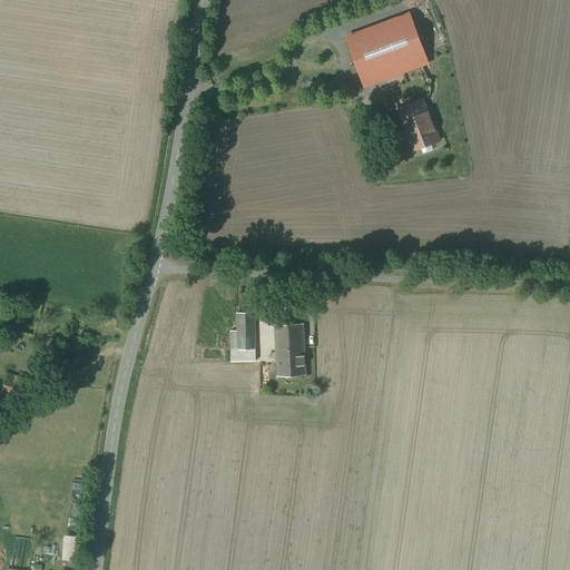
[(411,15),(347,39),(365,86),(387,78),(385,74),(426,58),(411,15)]
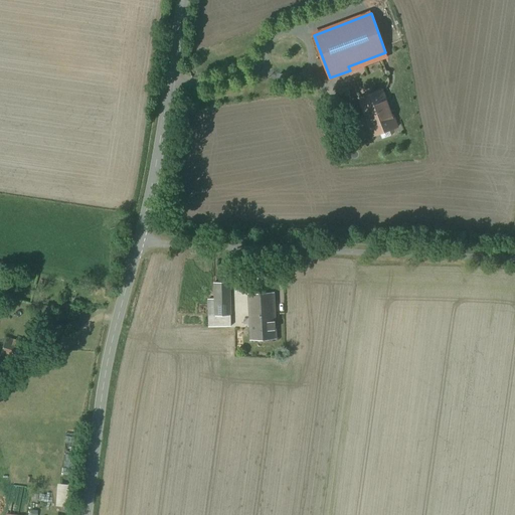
[(382,90),(359,99),(369,124),(367,125),(372,136),(398,127),(394,115),(392,116),(382,90)]
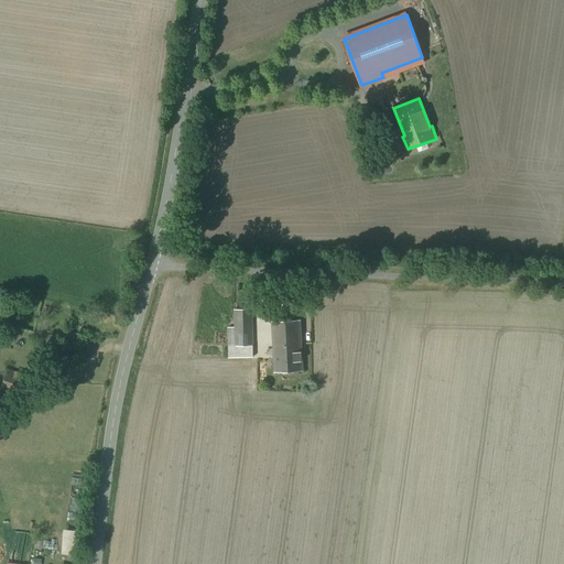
[(251,310),(235,310),(236,346),(252,345),(251,310)]
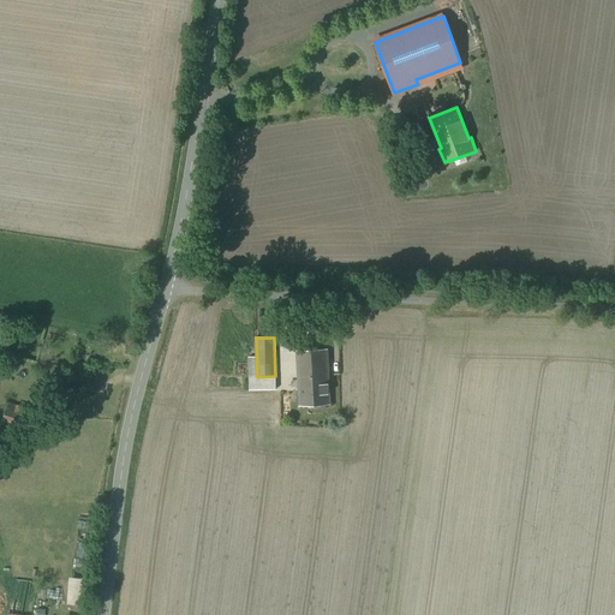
[(327,350),(298,351),(298,371),(328,370),(327,350)]
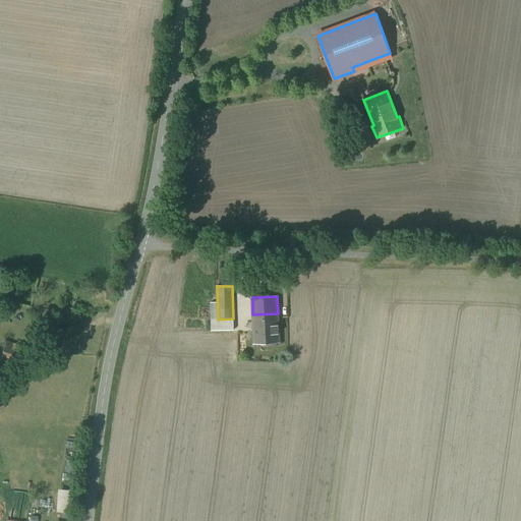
[(278,313),(252,314),(254,344),(280,342),(278,313)]
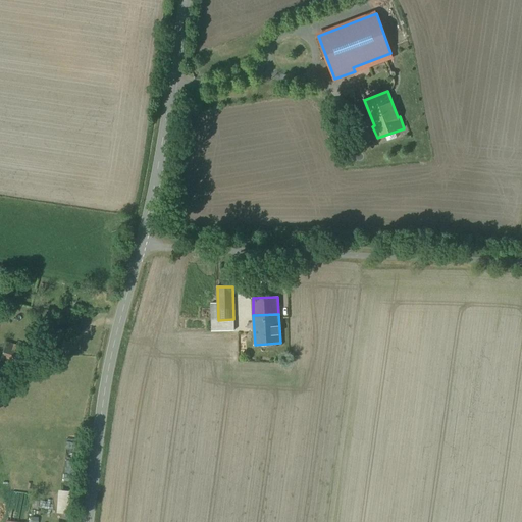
[(218,320),(212,320),(212,331),(235,330),(233,319),(218,320)]
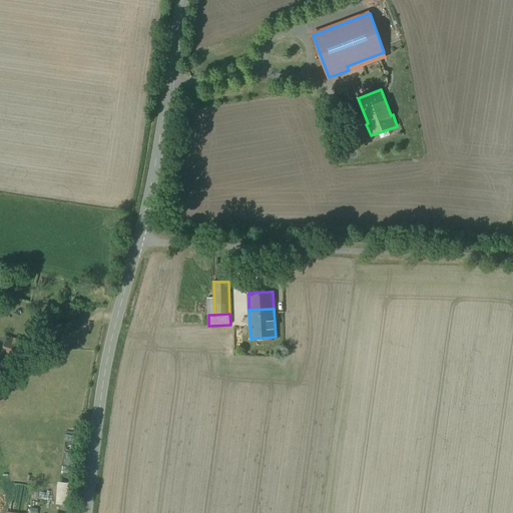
[(28,343),(6,336),(0,354),(0,355),(22,362),(28,343)]
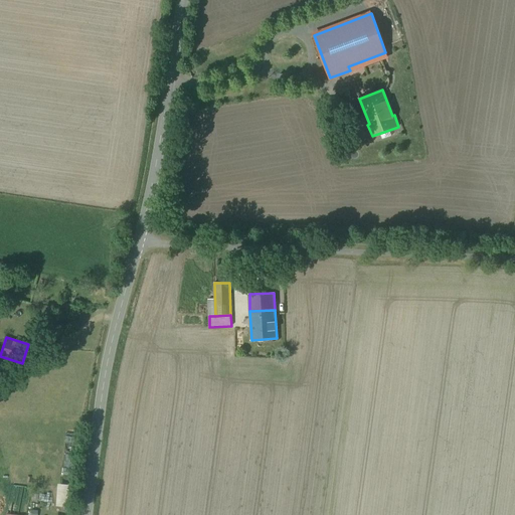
All buildings are outlined.
